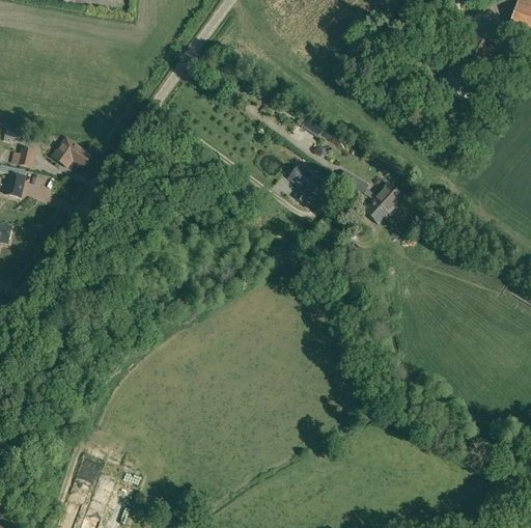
[(518,0),(507,28),(530,36),(530,0),(518,0)]
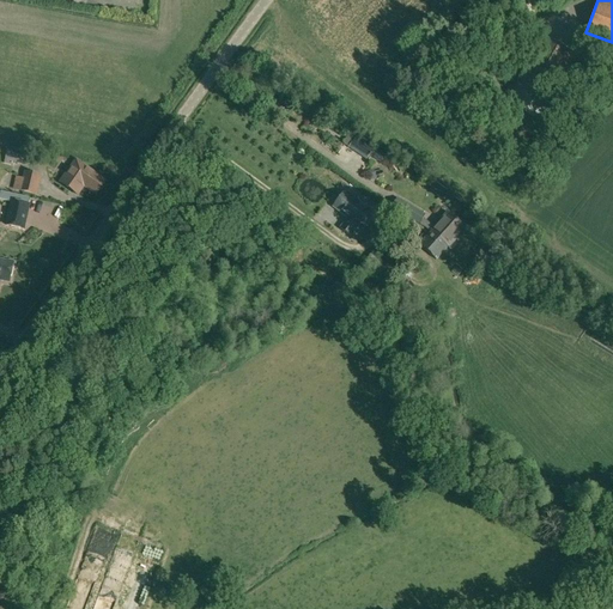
[(377,148),(366,141),(359,153),(366,157),(370,152),(374,154),(377,148)]
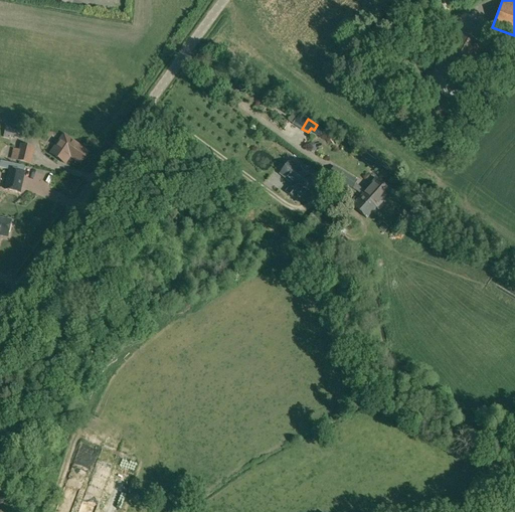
[(14,134),(16,125),(6,123),(3,134),(14,137),(14,134)]
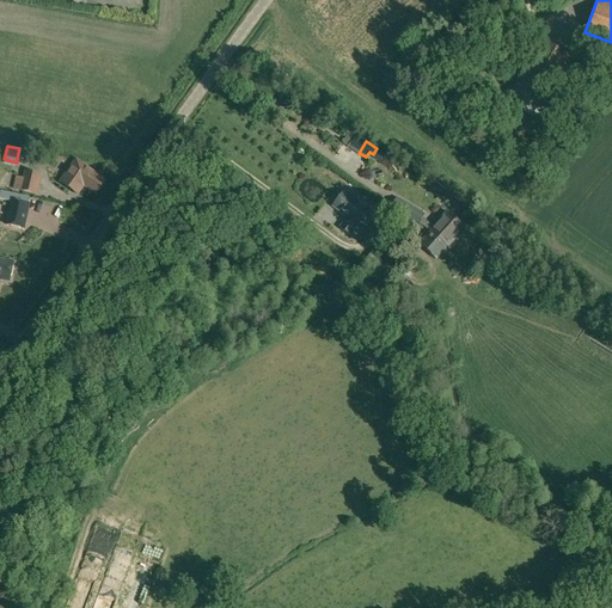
[(84,164),(75,159),(61,179),(77,191),(84,183),(96,191),(99,186),(102,186),(104,183),(104,180),(105,178),(84,164)]
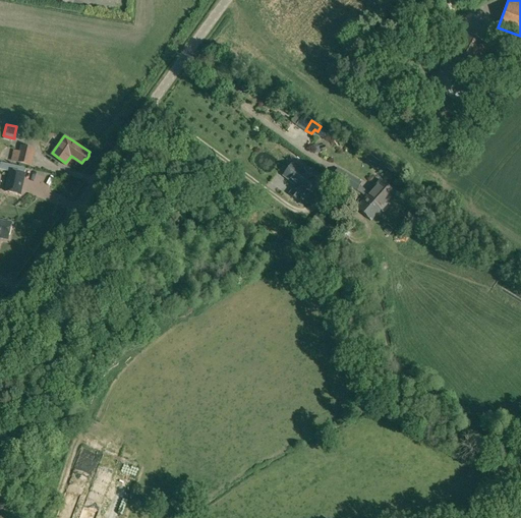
[(21,145),(20,149),(13,148),(10,159),(31,163),(34,148),(21,145)]
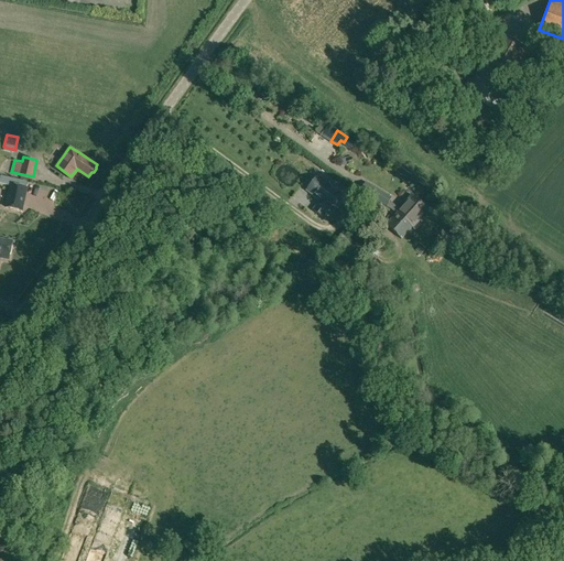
[(342,191),(318,173),(306,187),(321,198),(313,207),(323,215),(342,191)]
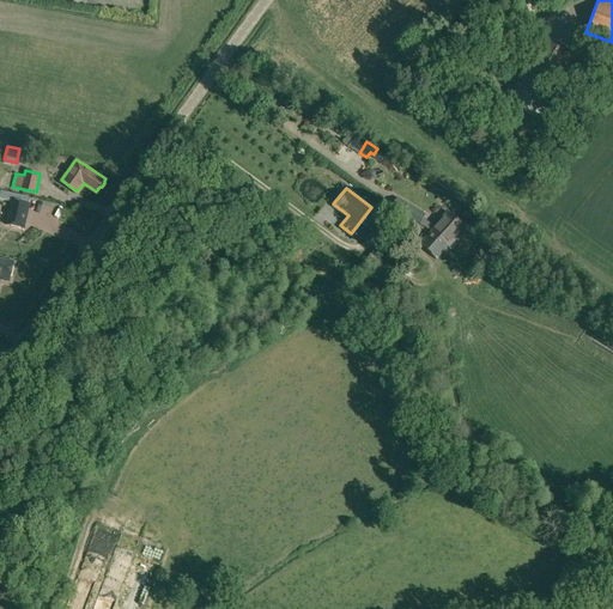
[(24,226),(29,203),(11,200),(6,223),(24,226)]
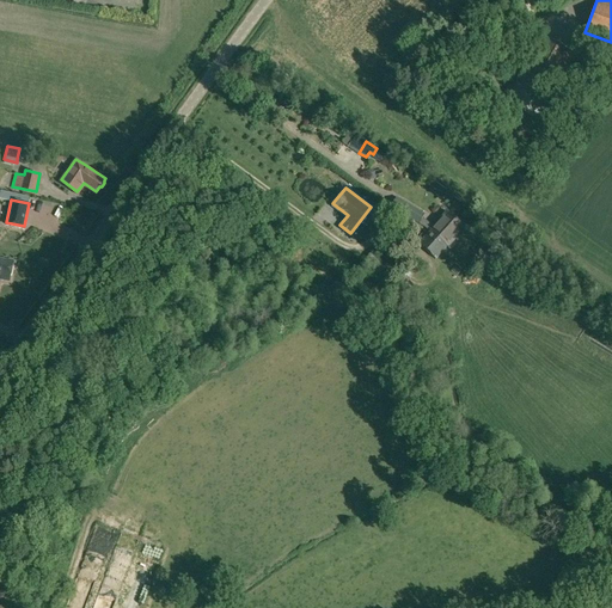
[(422,214),(424,210),(411,202),(404,213),(418,221),(418,220),(422,214)]
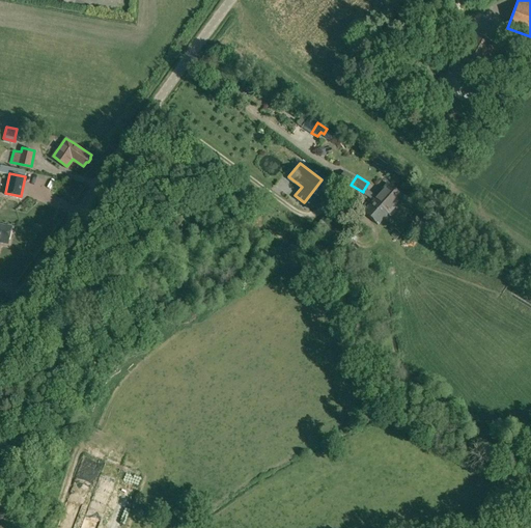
[(376,194),(373,197),(388,211),(389,209),(394,204),(396,206),(404,198),(402,195),(401,194),(402,193),(398,190),(397,191),(387,182),(376,194)]
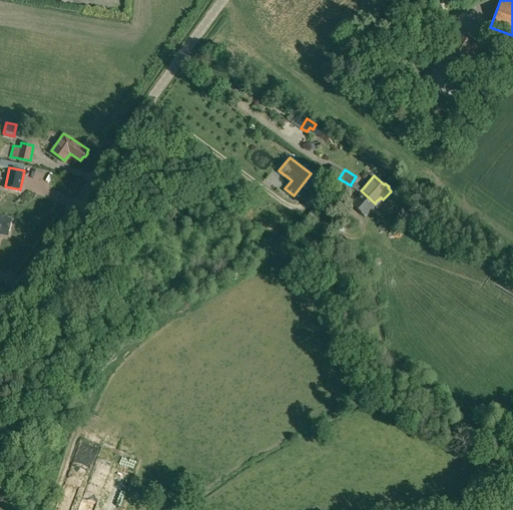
[(335,195),(342,187),(335,181),(329,189),(335,195)]
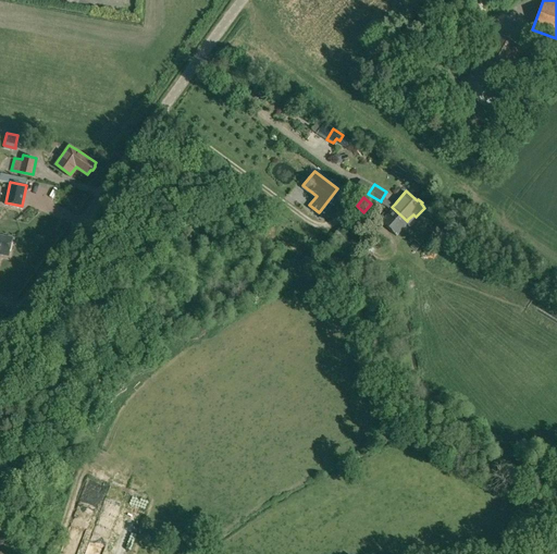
[(392,207),(381,219),(396,233),(407,221),(392,207)]
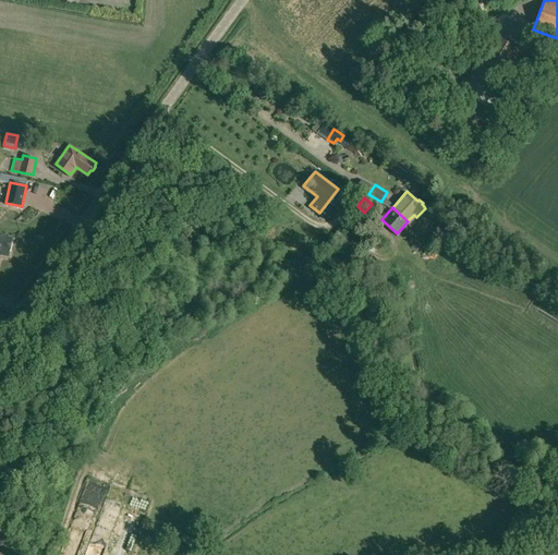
[(0,252),(8,254),(9,250),(11,249),(12,242),(11,240),(12,237),(0,233),(0,252)]
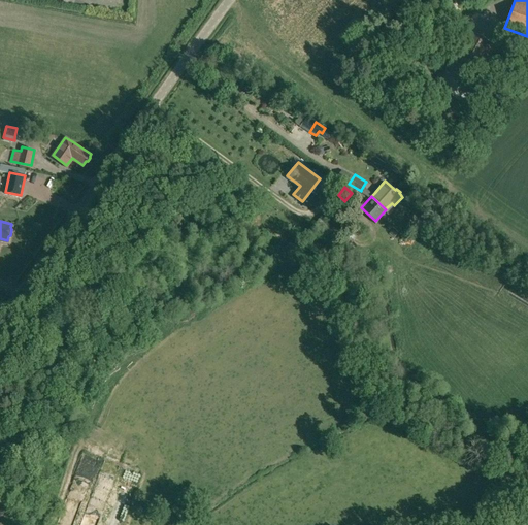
[(336,231),(332,238),(348,249),(353,240),(336,231)]
